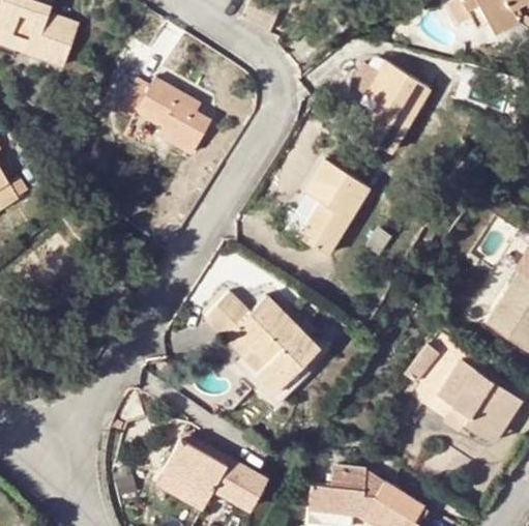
[(34,0),(3,0),(0,11),(0,28),(31,41),(28,52),(64,65),(80,25),(50,15),(53,7),(34,0)]
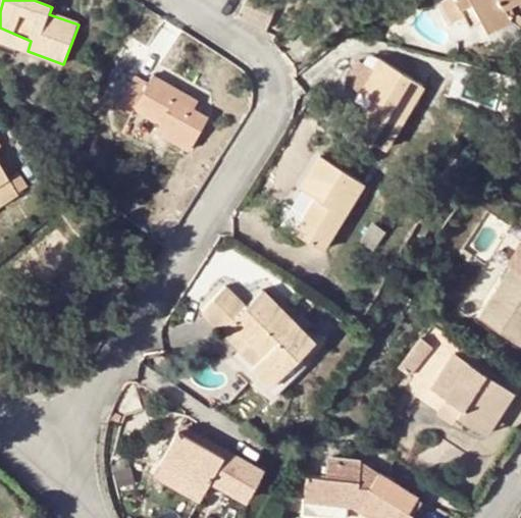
[(520,0),(450,0),(445,3),(455,23),(465,17),(471,29),(482,22),(489,35),(513,22),(506,10),(520,1),(520,0)]
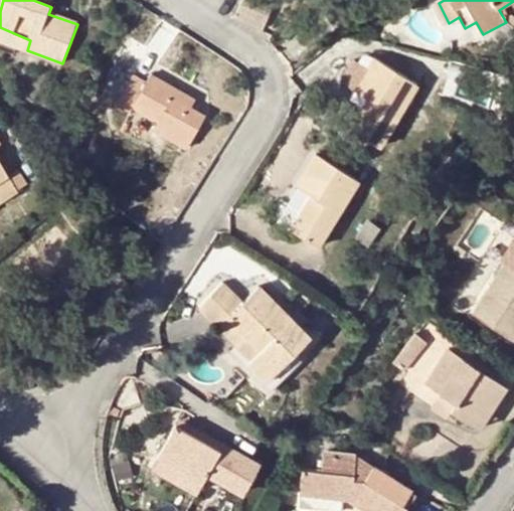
[(0,40),(27,50),(30,40),(0,27),(0,40)]
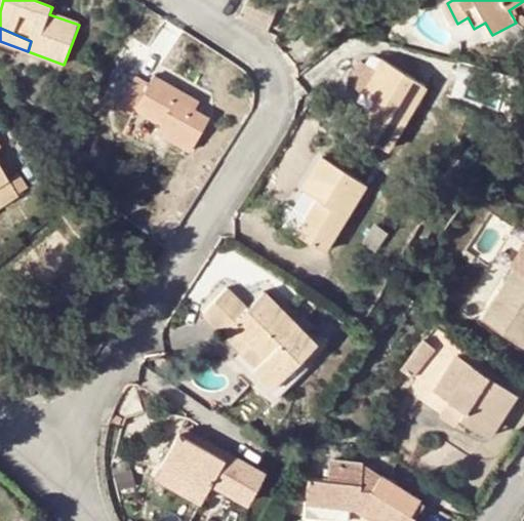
[(428,89),(383,62),(375,74),(362,65),(349,87),(378,105),(359,134),(389,152),(428,89)]
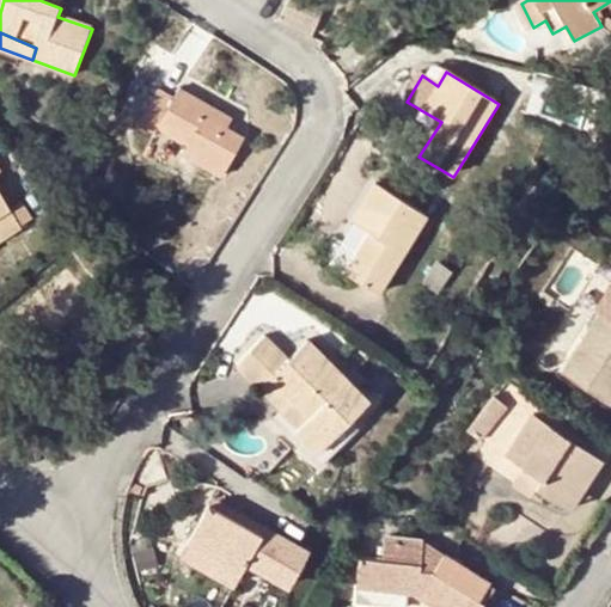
[(176,99),(159,90),(138,129),(153,138),(158,129),(189,146),(185,155),(224,178),(245,139),(228,128),(233,120),(181,89),(176,99)]
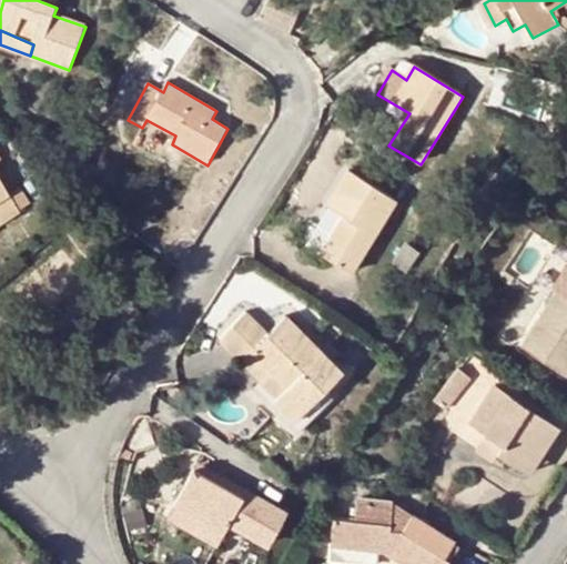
[(0,227),(20,215),(0,181),(0,162),(1,162),(0,160),(0,227)]
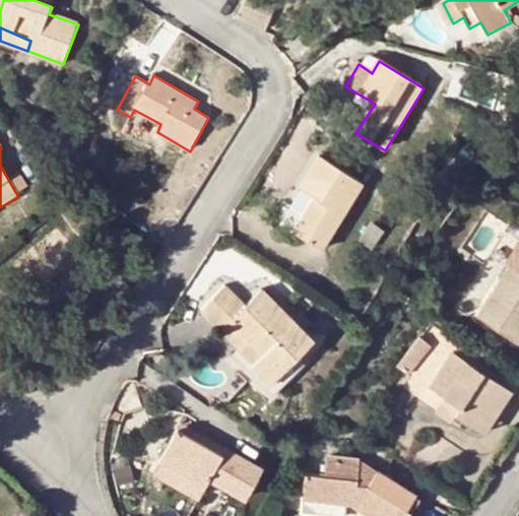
[(363,185),(319,159),(302,191),(316,200),(296,234),(323,252),(363,185)]
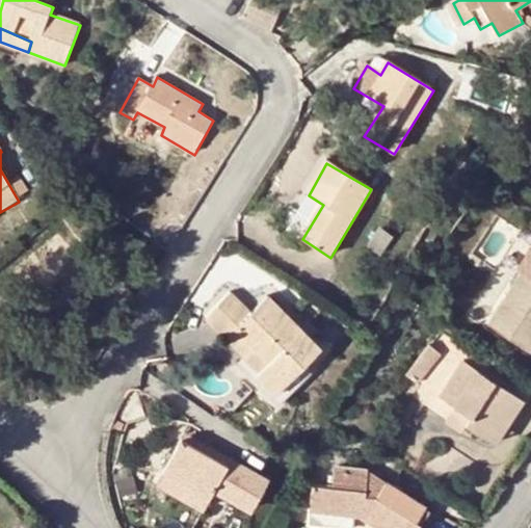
[(530,281),(524,276),(496,320),(503,325),(500,333),(530,352),(530,281)]
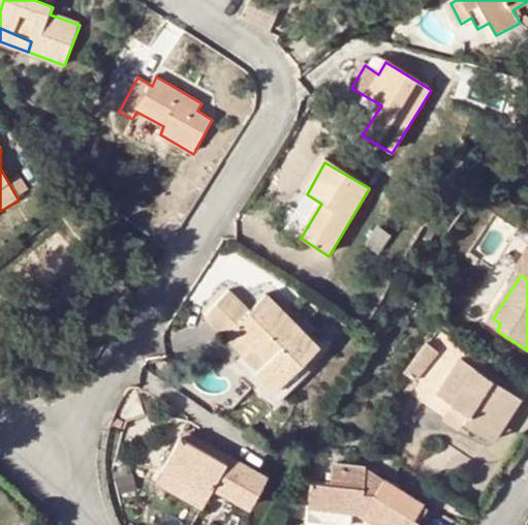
[(272,360),(260,372),(252,380),(276,405),(309,372),(303,365),(320,347),(269,297),(251,314),(231,294),(207,318),(227,339),(240,327),(272,360)]
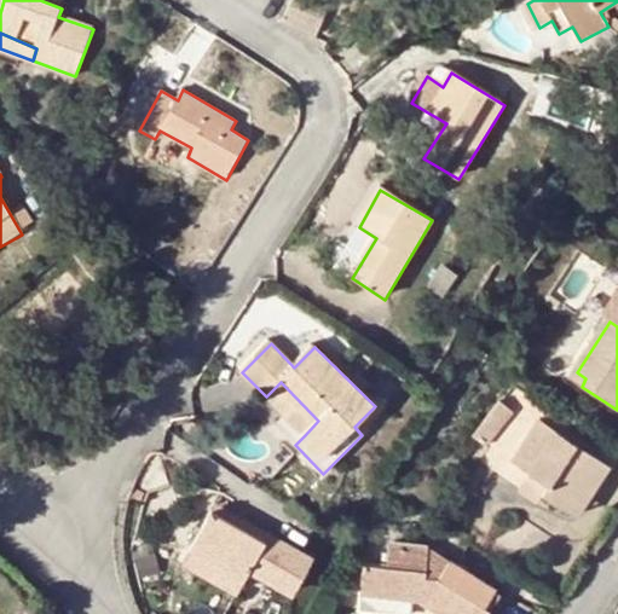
[(571,381),(582,387),(585,378),(577,372),(571,381)]
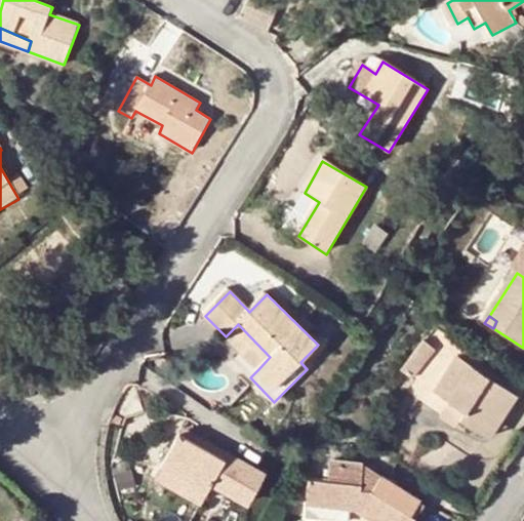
[(238,324),(226,336),(258,369),(270,357),(238,324)]
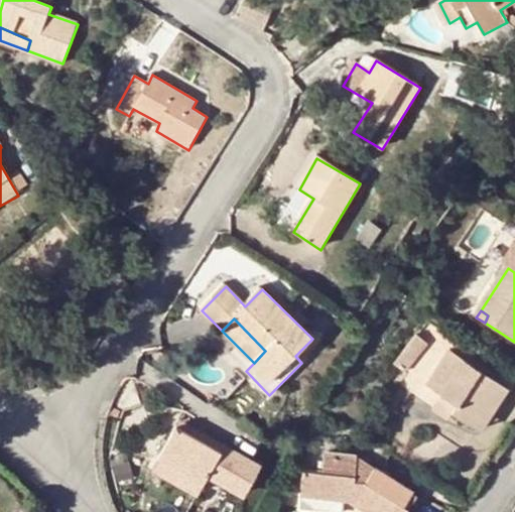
[(504,386),(451,353),(429,387),(459,406),(454,415),(476,429),(504,386)]
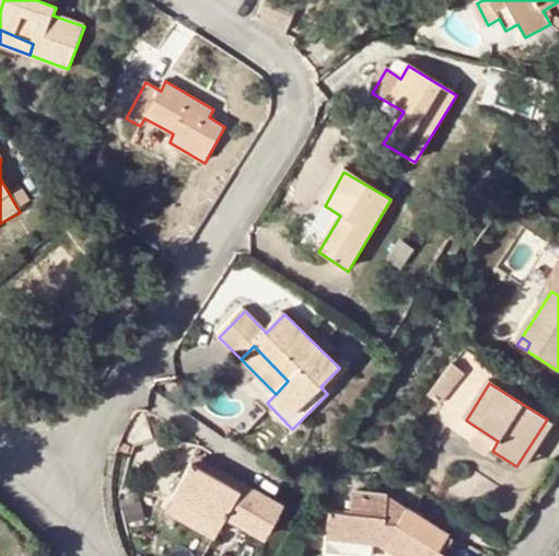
[(552,424),(547,419),(516,466),(524,471),(552,424)]
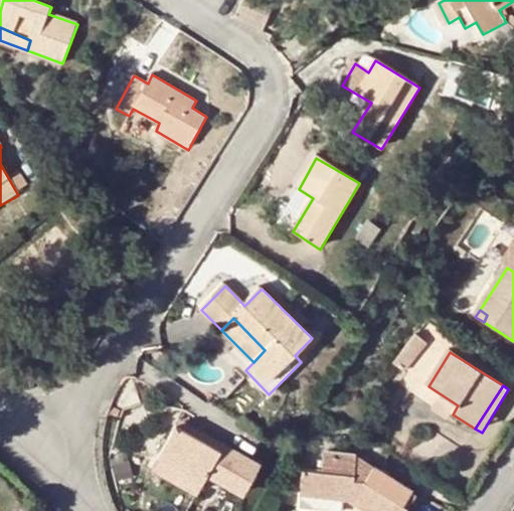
[(224,445),(181,421),(178,429),(221,451),(224,445)]
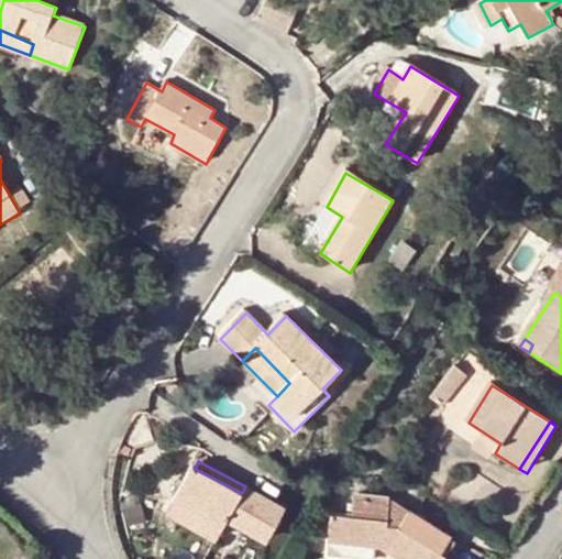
[(176,505),(223,530),(228,521),(268,541),(286,507),(245,486),(242,493),(195,469),(176,505)]
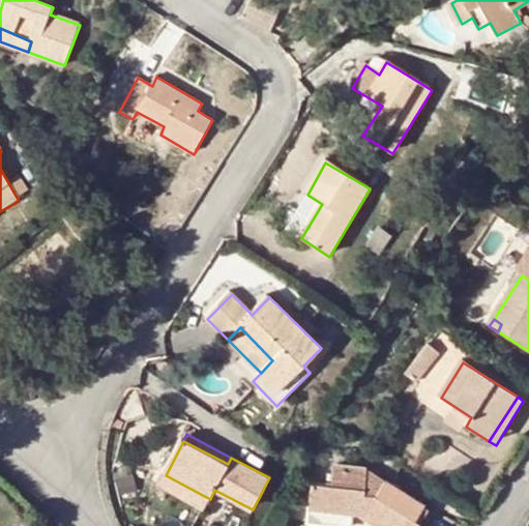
[(363,518),(375,525),(420,525),(430,510),(366,471),(335,470),(334,489),(312,488),(311,513),(329,514),(330,521),(352,522),(352,517),(353,512),(363,513),(363,518)]
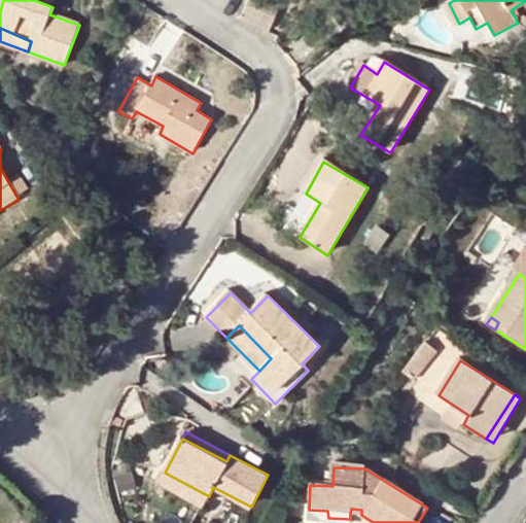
[(203,508),(209,496),(165,473),(158,485),(203,508)]
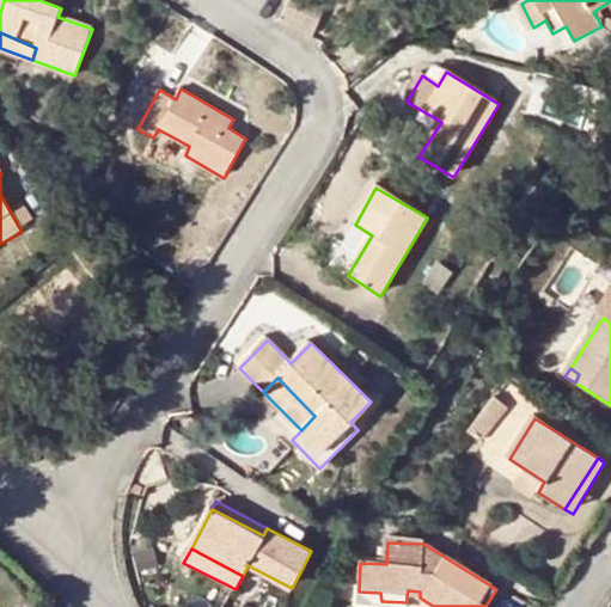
[(407,606),(407,602),(382,601),(380,593),(359,592),(358,606),(407,606)]
